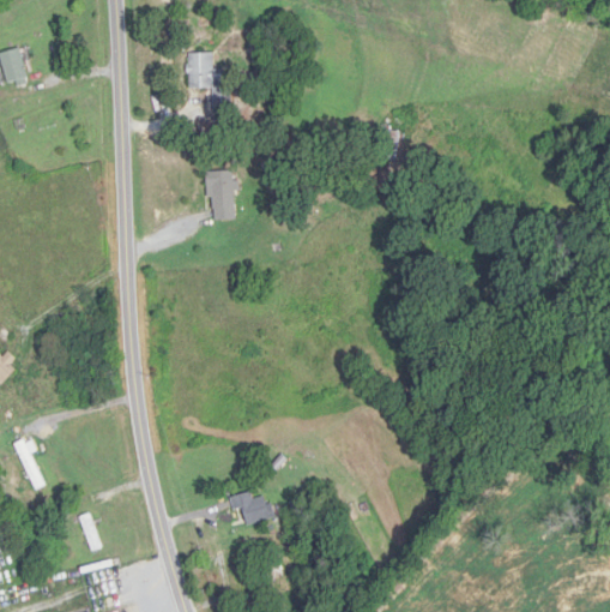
[(0,59),(5,87),(25,83),(19,48),(0,52),(0,59)]
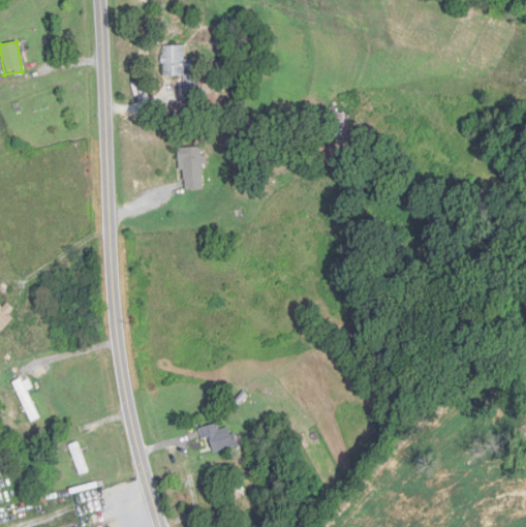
[(183,59),(183,44),(161,44),(161,75),(182,75),(182,94),(195,94),(195,59),(183,59)]
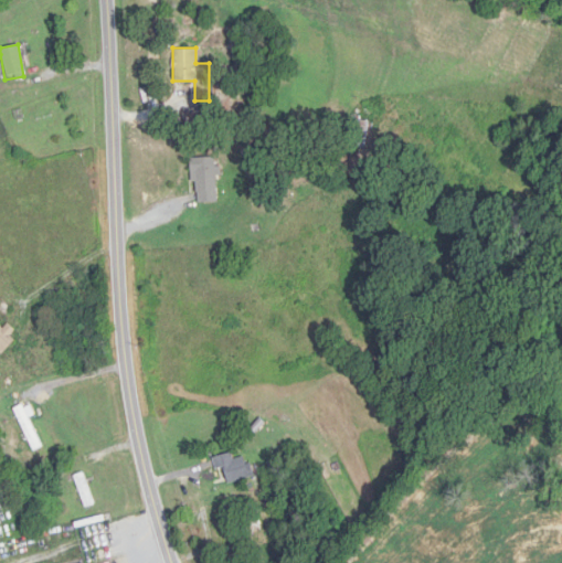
[(348,142),(364,145),(368,110),(352,109),(348,142)]
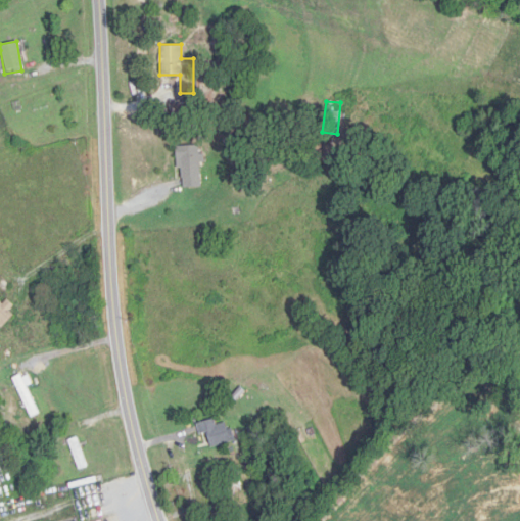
[(200,184),(199,143),(177,144),(178,185),(200,184)]
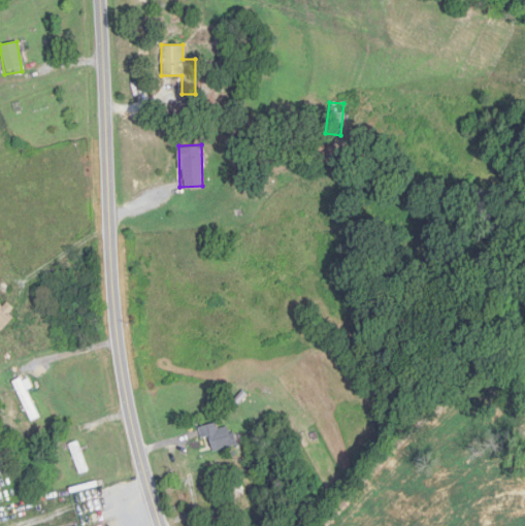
[(0,326),(14,321),(6,303),(0,305),(0,326)]
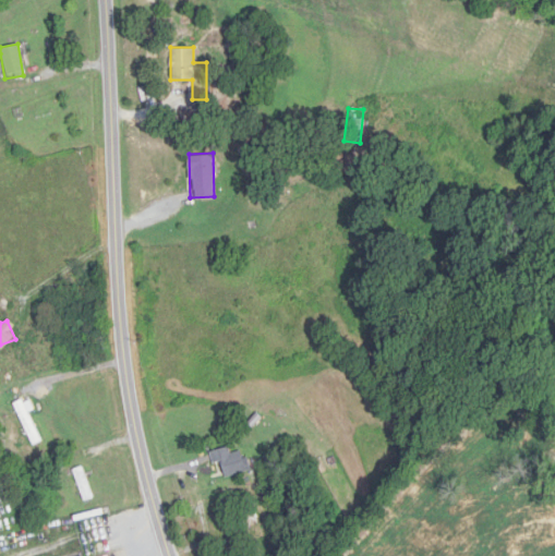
[(11,402),(32,445),(41,440),(21,398),(11,402)]
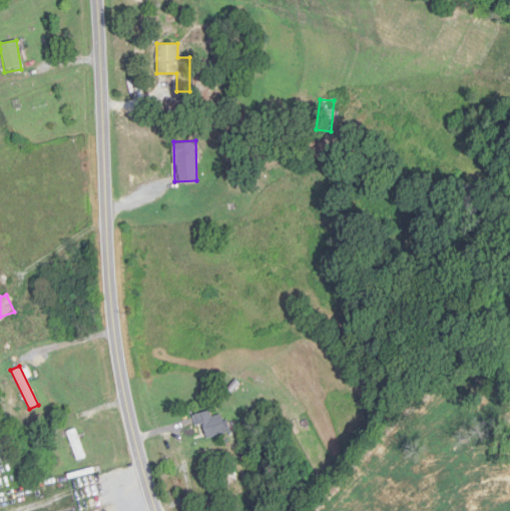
[(210,416),(208,410),(197,413),(204,438),(227,431),(222,413),(210,416)]
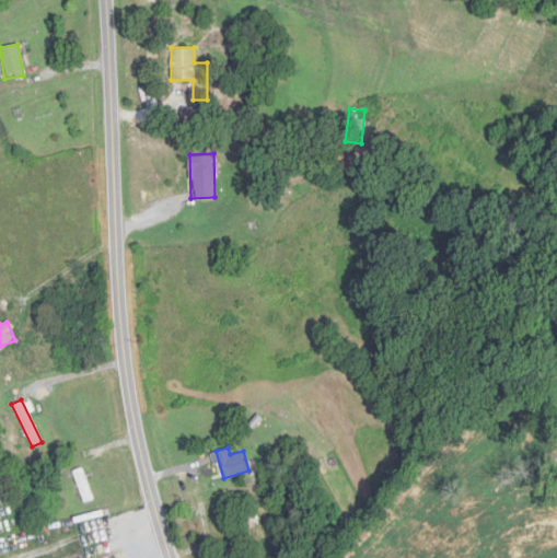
[(71,471),(84,502),(93,499),(81,467),(71,471)]
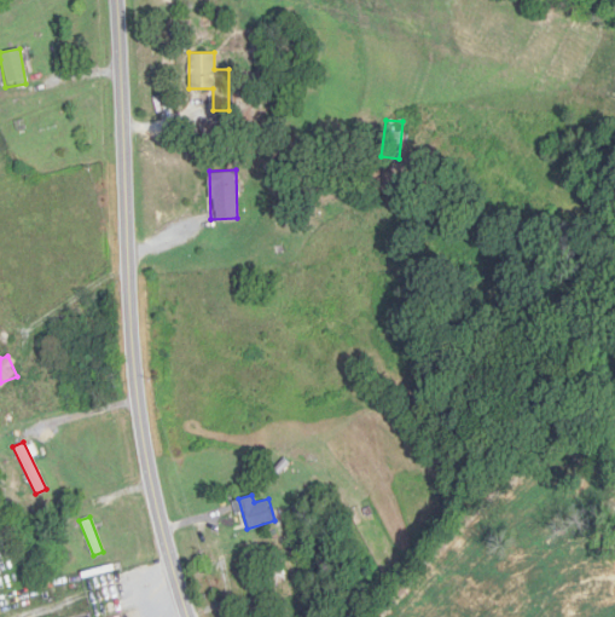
All buildings are outlined.
